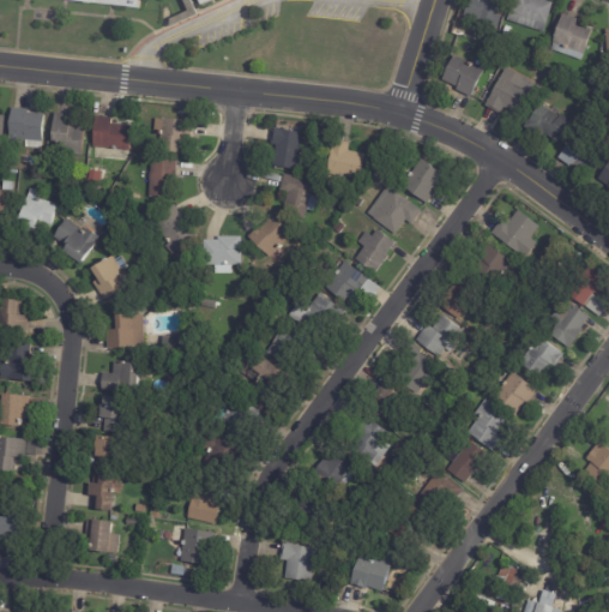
[(494,0),(490,16),(459,6),(460,0),(494,0)]
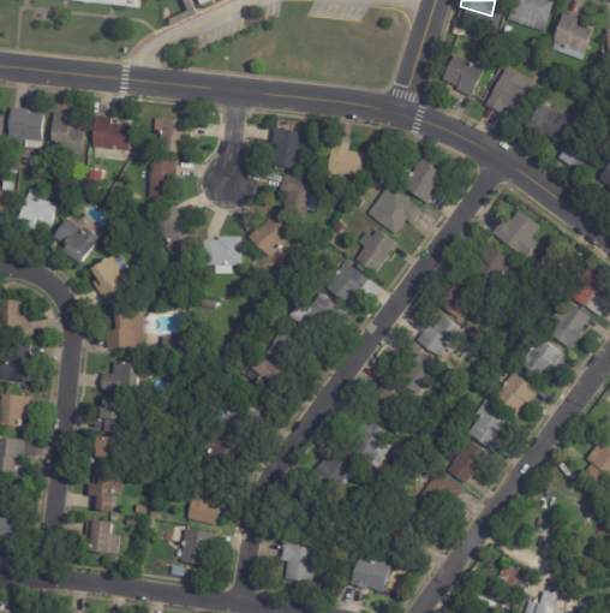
[(543,0),(548,1),(539,30),(501,18),(506,0),(543,0)]
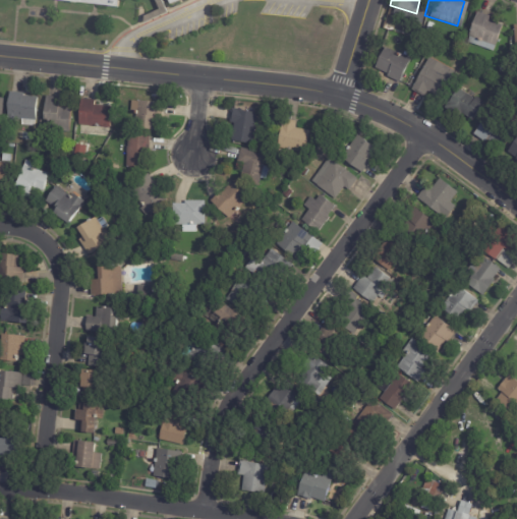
[(473,11),(485,14),(484,17),(498,21),(489,49),(462,41),(472,10),(473,11)]
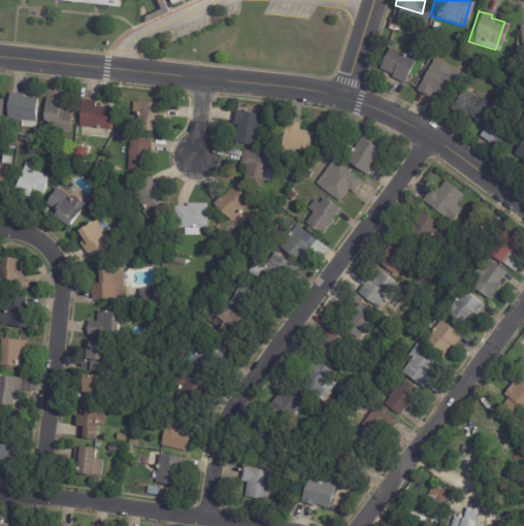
[(435,23),(432,32),(426,30),(429,21),(435,23)]
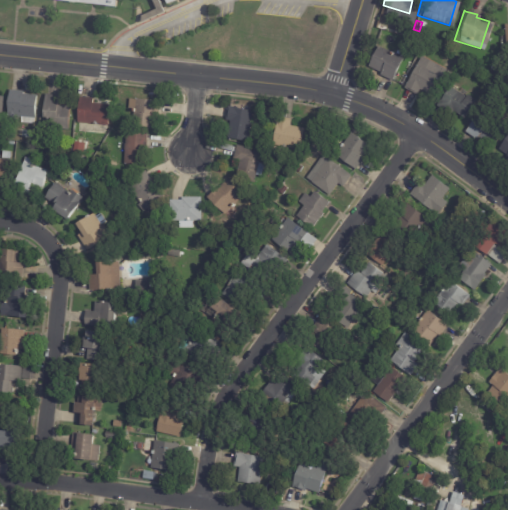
[(499,22),(507,21),(507,52),(501,53),(499,22)]
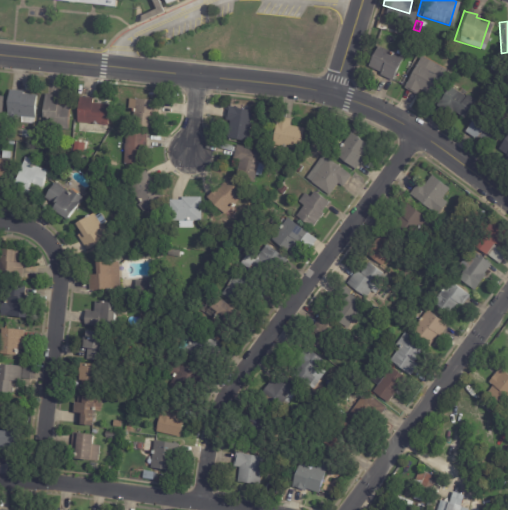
[(410,26),(407,37),(400,35),(403,25),(410,26)]
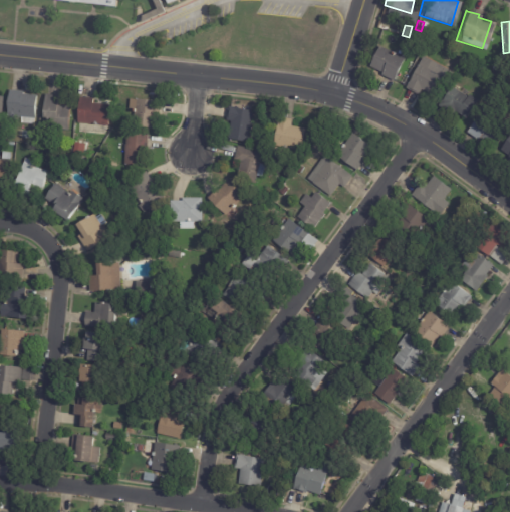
[(393,53),(401,57),(390,79),(377,73),(378,71),(366,65),(376,45),(393,53)]
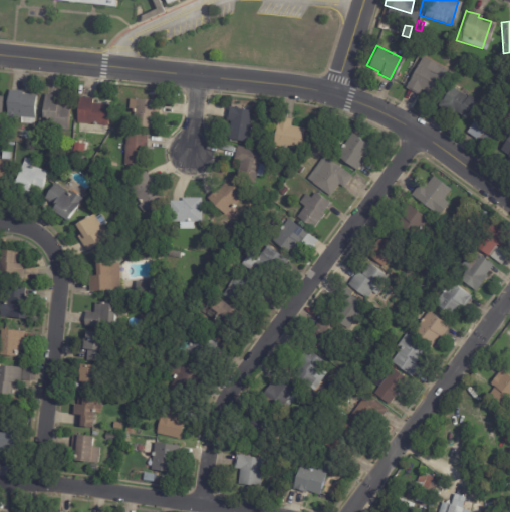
[(418,89),(416,89),(414,94),(401,87),(418,55),(444,68),(430,96),(418,89)]
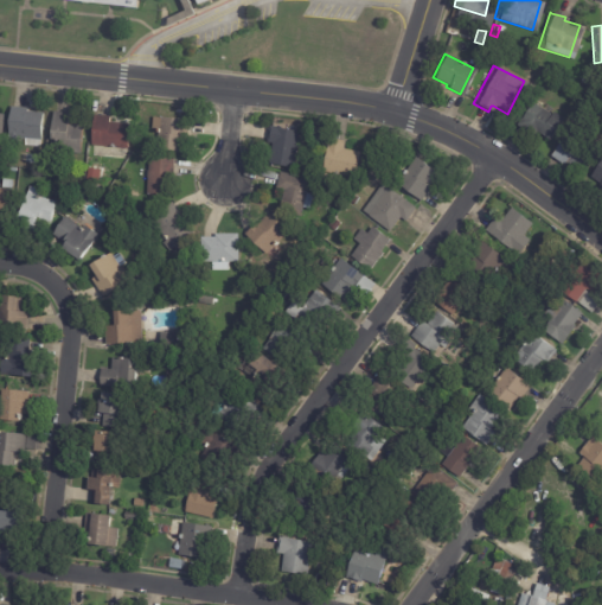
[(545,138),(517,119),(529,101),(548,113),(550,108),(561,115),(545,138)]
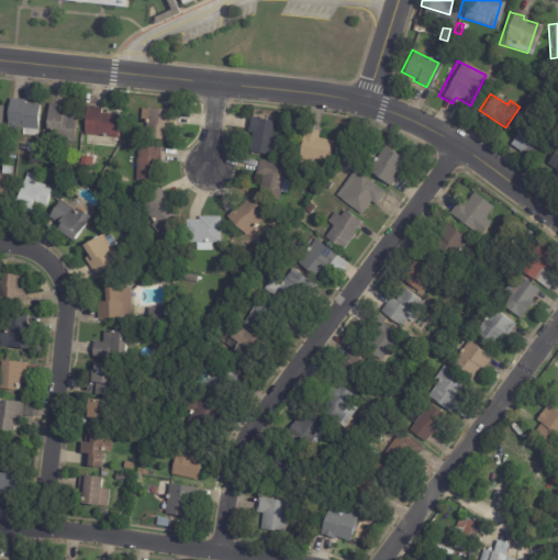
[(10,97),(25,98),(24,102),(40,103),(37,129),(35,127),(35,134),(20,133),(21,126),(8,125),(10,97)]
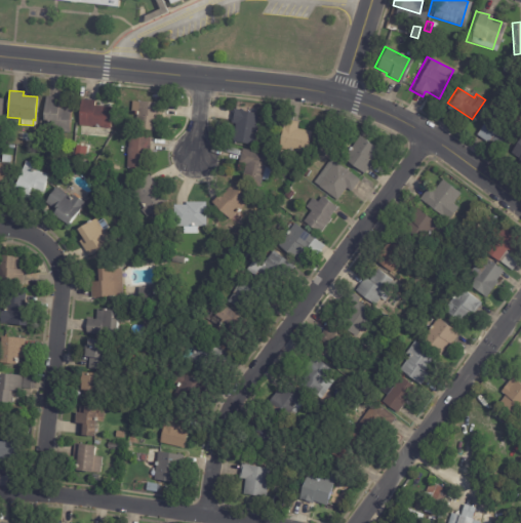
[(46,94),(59,95),(59,106),(71,107),(70,130),(46,129),(47,119),(44,118),(46,94)]
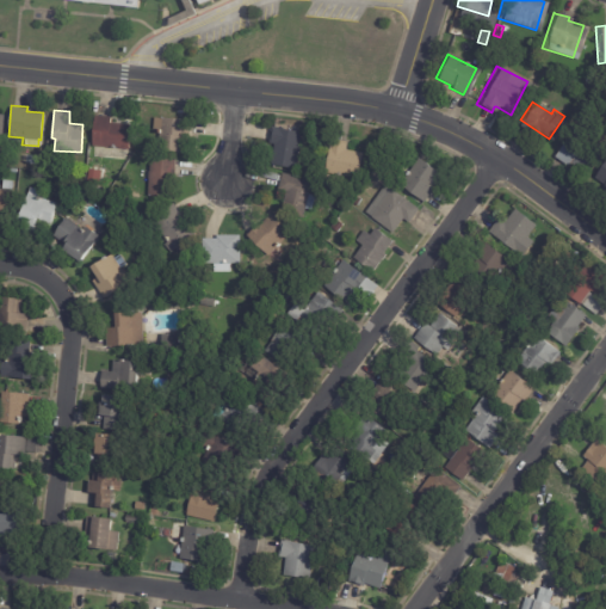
[(94,114),(111,116),(111,121),(130,123),(128,148),(91,145),(93,114),(94,114)]
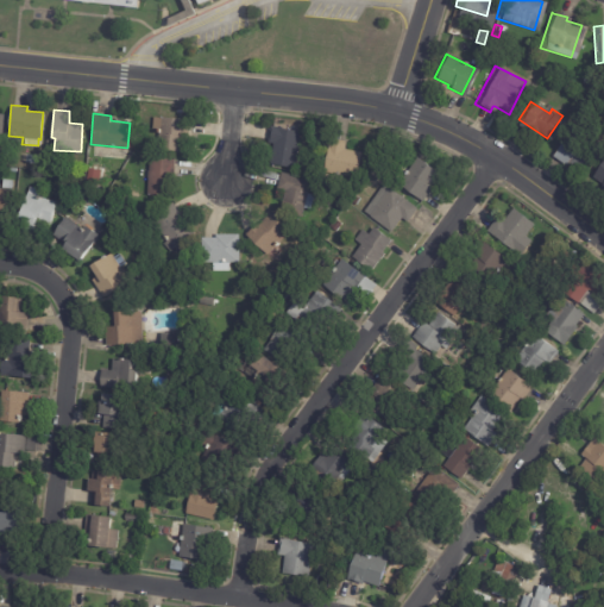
[(192,119),(189,135),(187,135),(184,151),(157,148),(159,127),(152,127),(155,116),(161,117),(161,116),(192,119)]
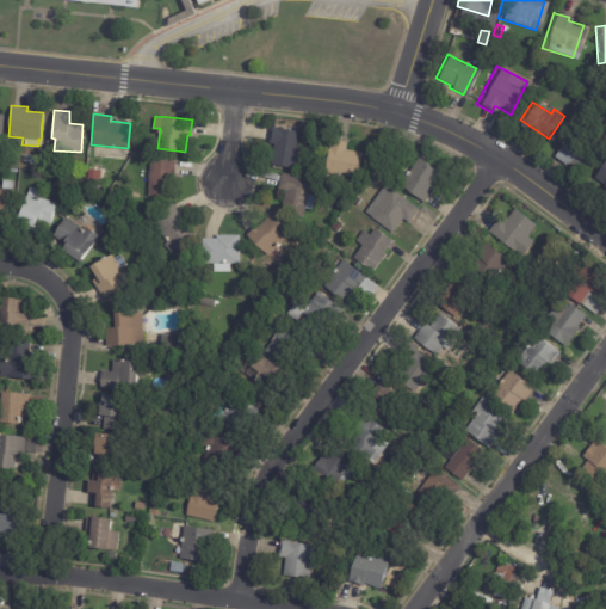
[(561,164),(549,155),(558,142),(557,142),(569,124),(603,148),(583,176),(566,162),(563,166),(561,164)]
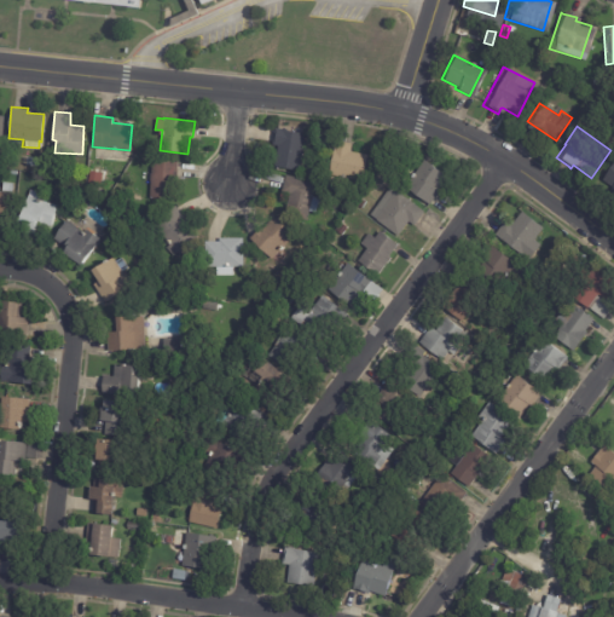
[(302,155),(299,169),(274,165),(279,144),(273,143),(277,127),(306,133),(302,151),(305,151),(305,156),(302,155)]
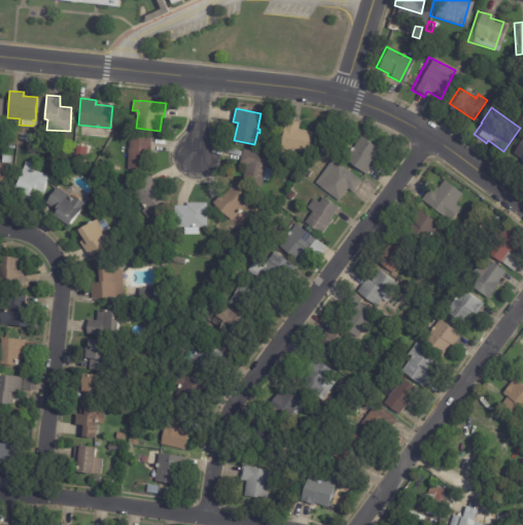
[(295,120),(301,121),(300,129),(313,132),(310,153),(280,148),(286,118),(295,120)]
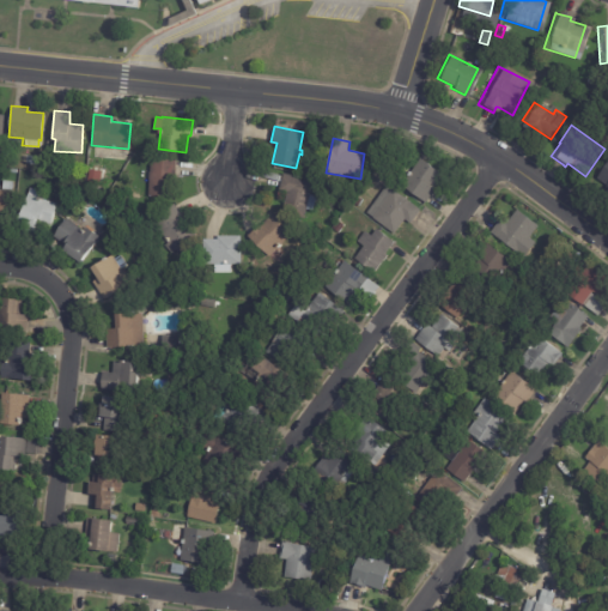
[(38,156),(37,164),(22,163),(23,155),(38,156)]
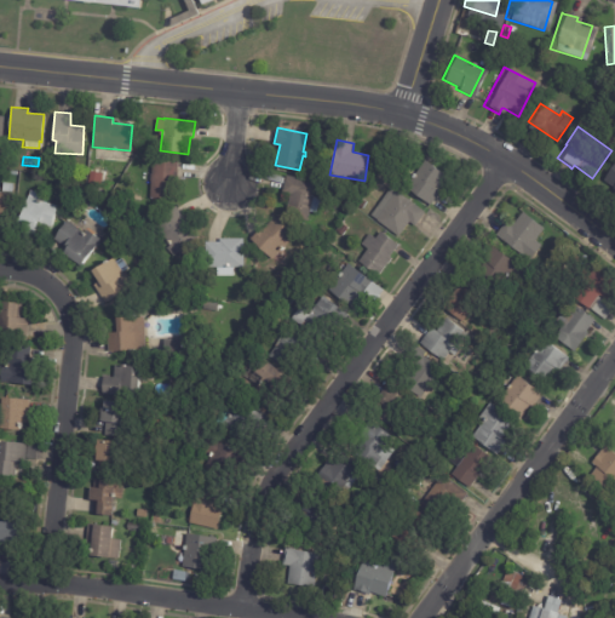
[(614,186),(602,176),(614,156),(614,186)]
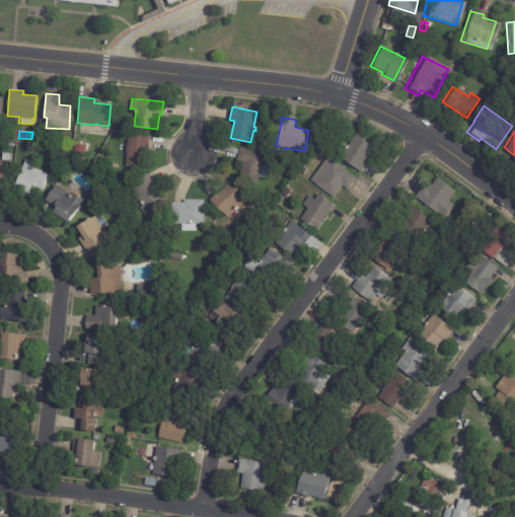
[(367,162),(361,170),(341,155),(358,132),(376,146),(368,157),(370,159),(367,162)]
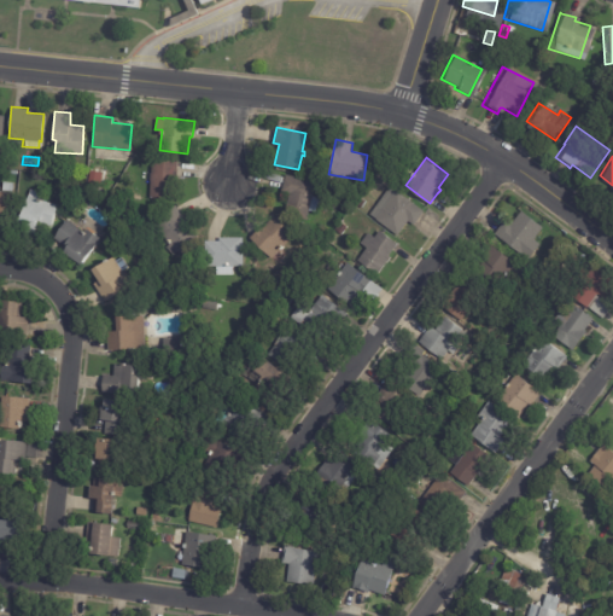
[(179,161),(176,199),(149,198),(150,178),(144,178),(145,170),(151,172),(152,158),(179,161)]
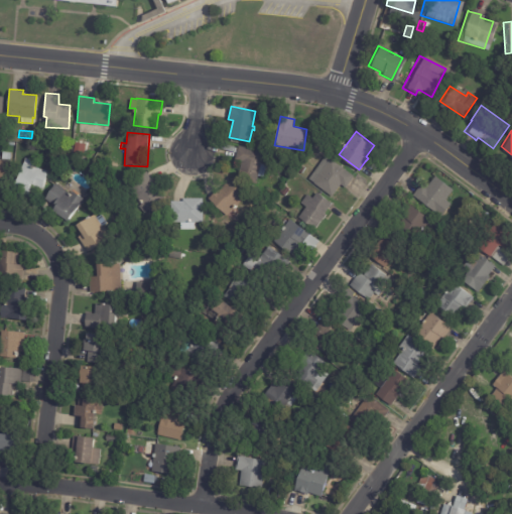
[(270,140),(267,150),(259,147),(262,138),(270,140)]
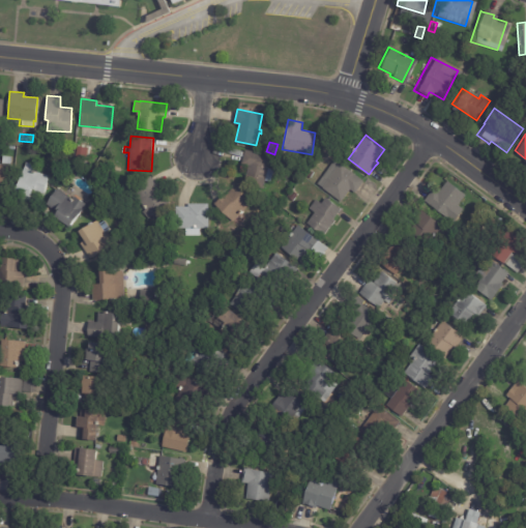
[(85,147),(84,156),(75,155),(77,146),(85,147)]
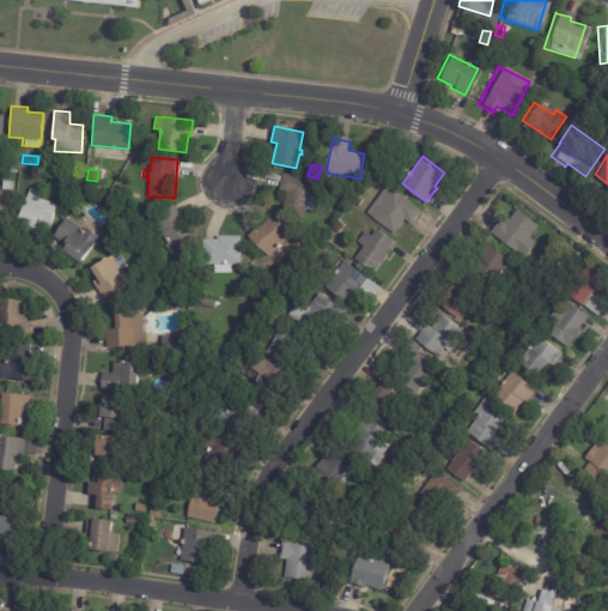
[(316,195),(312,210),(305,207),(303,217),(281,211),(287,191),(279,189),(284,171),(312,180),(309,194),(316,195)]
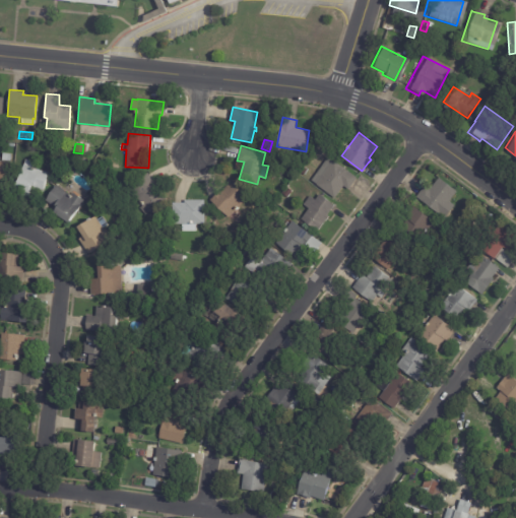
[(51,150),(59,153),(55,163),(47,159),(51,150)]
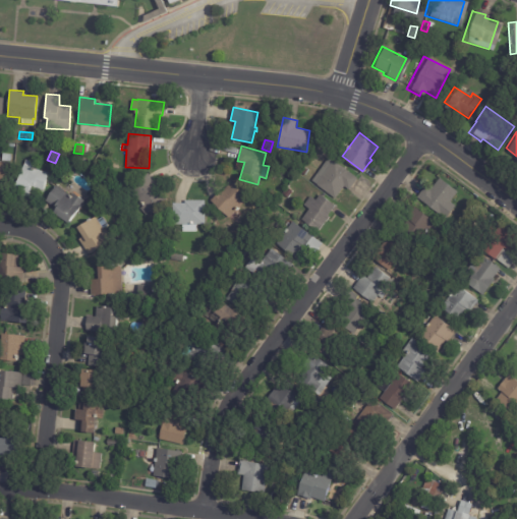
[(2,159),(3,152),(11,153),(10,160),(2,160),(2,159)]
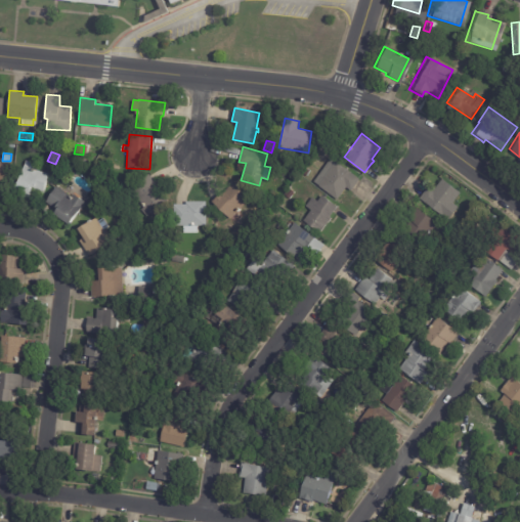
[(358,177),(359,178),(350,190),(346,187),(337,200),(319,186),(319,185),(312,180),(330,157),(358,177)]
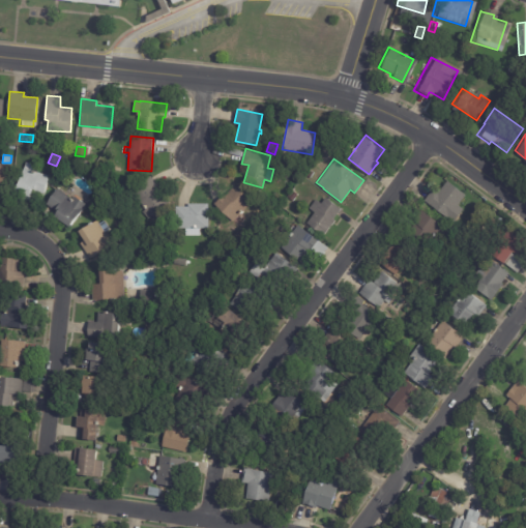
[(0,165),(10,166),(8,184),(0,183),(0,165)]
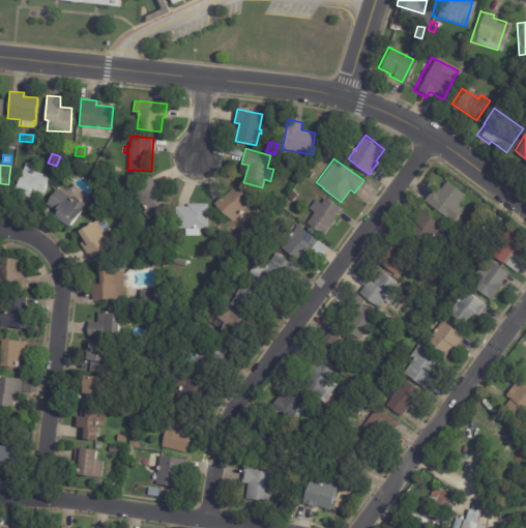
[(31,170),(48,175),(41,197),(31,194),(28,205),(13,200),(23,167),(31,170)]
